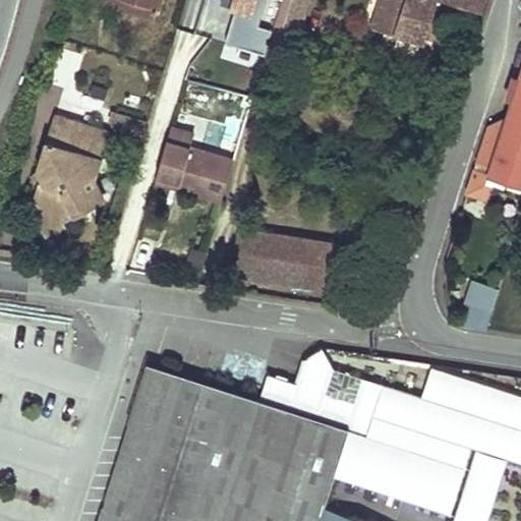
[(132,0),(102,0),(101,4),(154,20),(157,8),(132,0)]
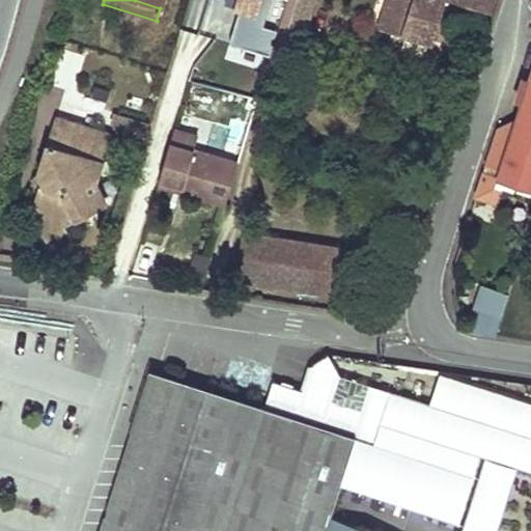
[(225,0),(225,2),(242,7),(230,43),(270,55),(276,36),(278,29),(262,25),(270,0),(225,0)]
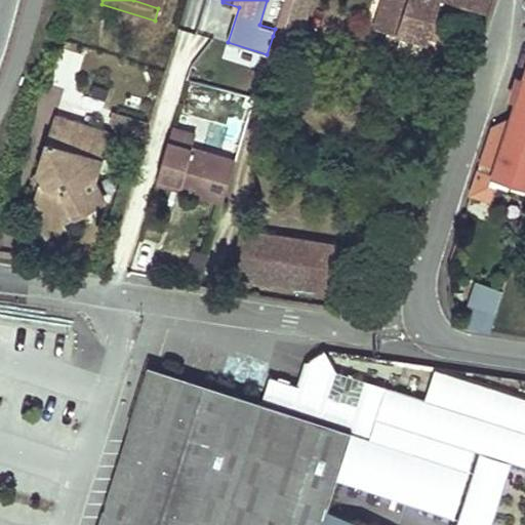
[(288,74),(310,0),(284,0),(265,66),(288,74)]
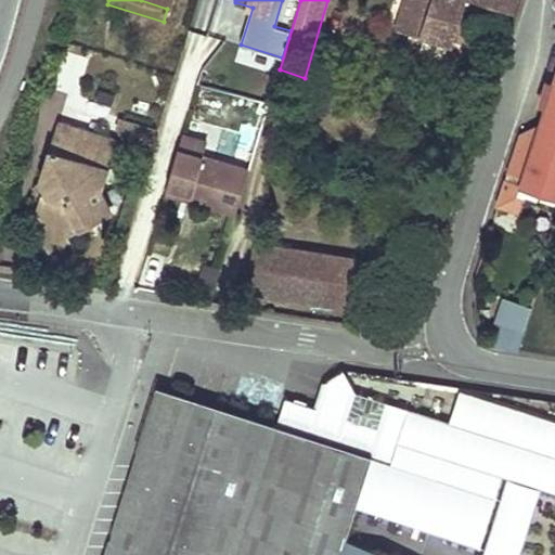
[(520,0),(405,0),(397,26),(453,43),(464,0),(479,0),(517,13),(520,0)]
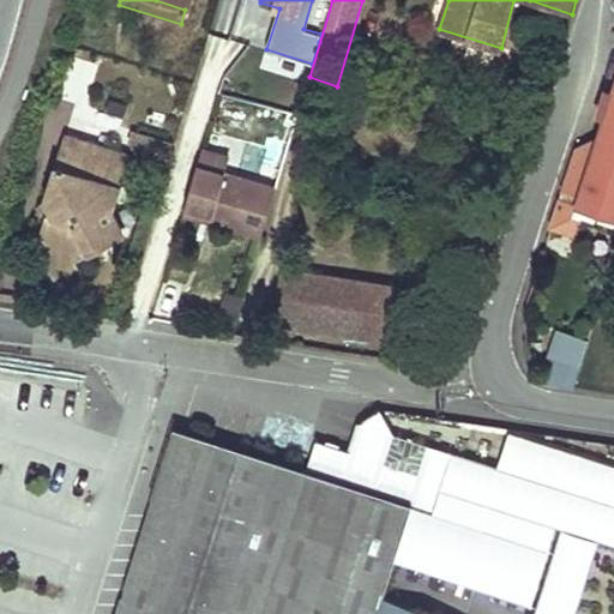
[(613,218),(613,85),(597,137),(595,145),(588,149),(585,143),(578,146),(564,190),(579,194),(575,206),(577,208),(613,218)]
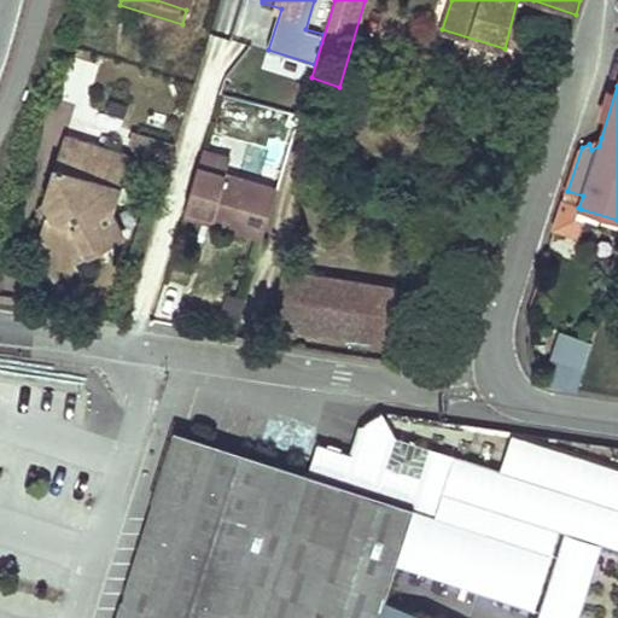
[(124,158),(64,136),(42,202),(50,215),(45,219),(39,237),(50,257),(65,264),(120,237),(108,213),(124,158)]
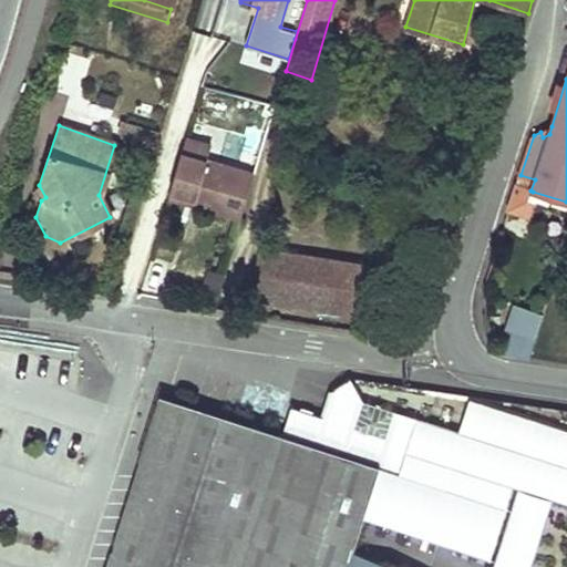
[(549,134),(552,126),(540,132),(543,137),(549,134)]
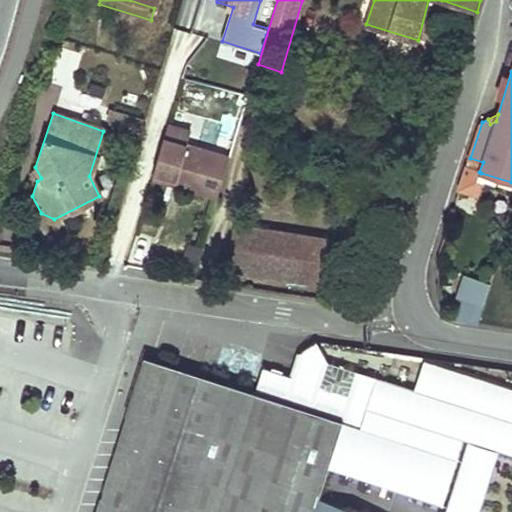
[(182,187),(216,198),(229,156),(188,143),(192,130),(170,123),(155,171),(184,180),(182,187)]
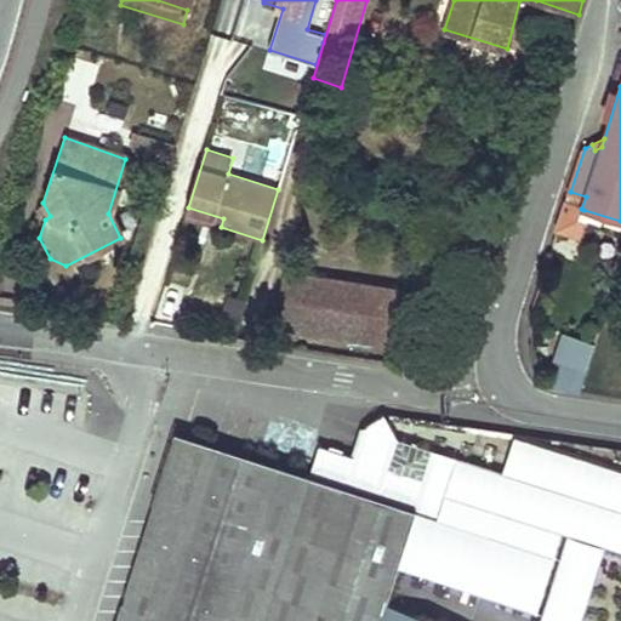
[(576,231),(584,210),(581,209),(586,197),(570,192),(559,226),(576,231)]
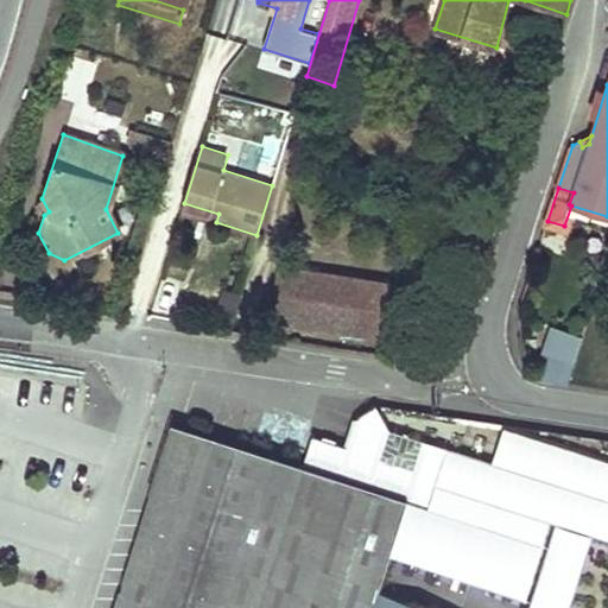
[(184,203),(182,211),(216,222),(219,214),(184,203)]
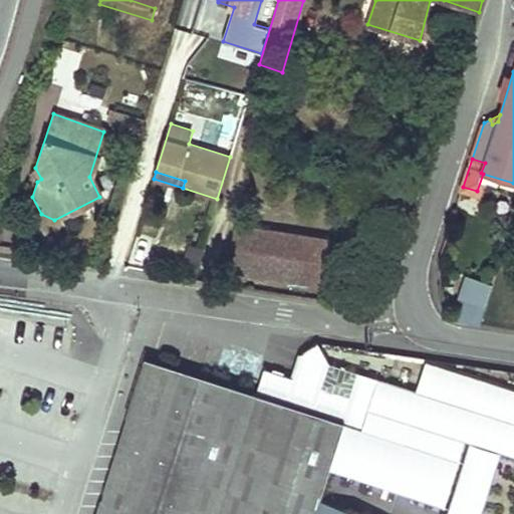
[(41,214),(32,197),(23,201),(37,228),(54,220),(41,214)]
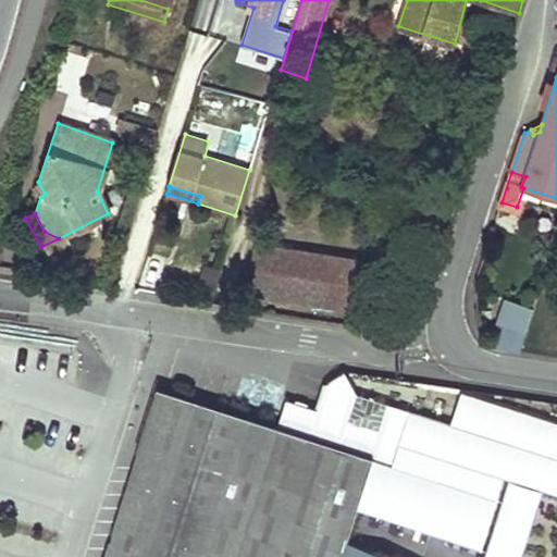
[(345,306),(351,263),(251,249),(245,292),(345,306)]
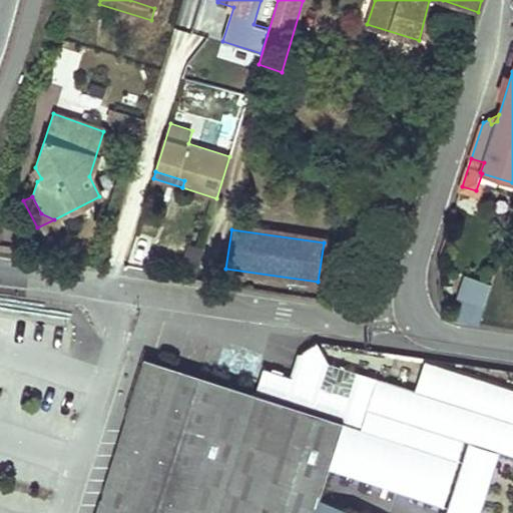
[(467,272),(453,316),(477,324),(491,280),(467,272)]
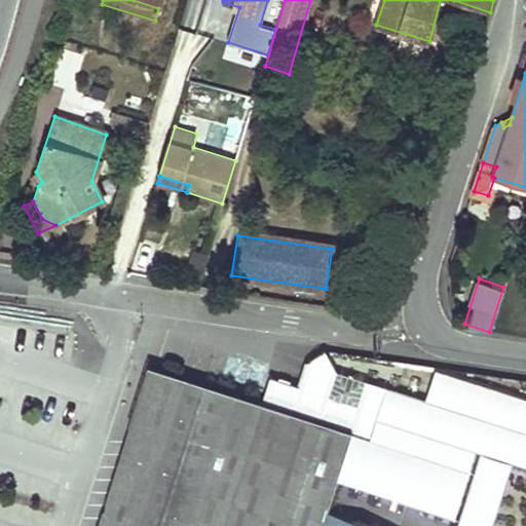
[(318,525),(350,429),(371,436),(386,387),(337,372),(325,352),(308,360),(300,386),(271,377),(261,405),(149,369),(99,525),(318,525)]
